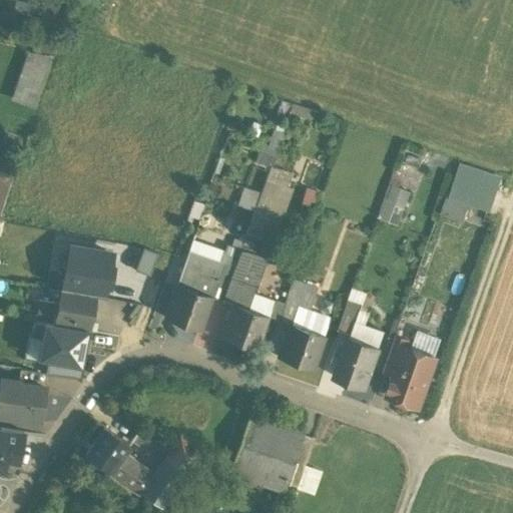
[(40,9),(20,4),(17,14),(44,20),(48,21),(50,14),(47,14),(48,13),(39,10),(40,9)]
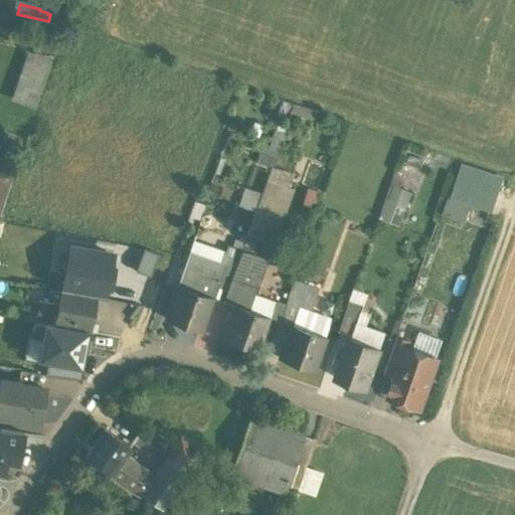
[(48,21),(44,20),(35,52),(50,56),(51,56),(60,24),(48,21)]
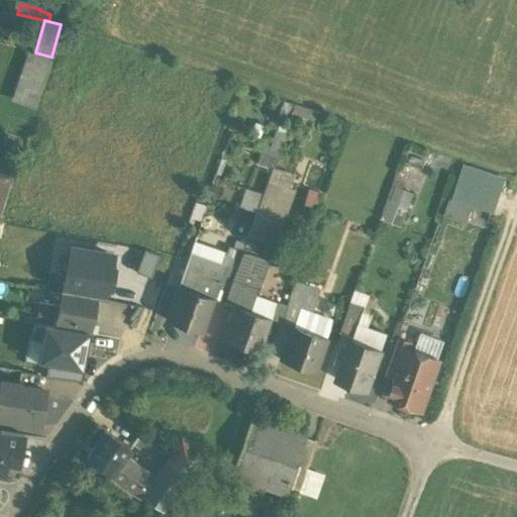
[(35,53),(31,52),(14,100),(33,106),(50,57),(35,53)]
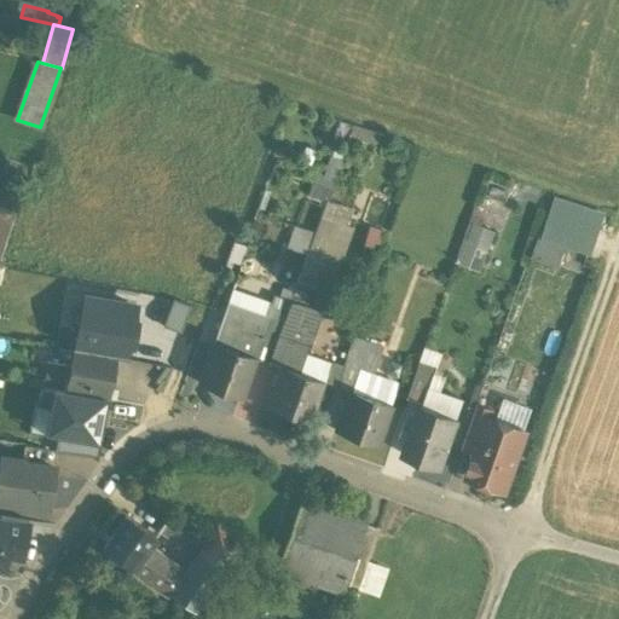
[(317,169),(308,192),(325,198),(340,160),(329,155),(323,172),(317,169)]
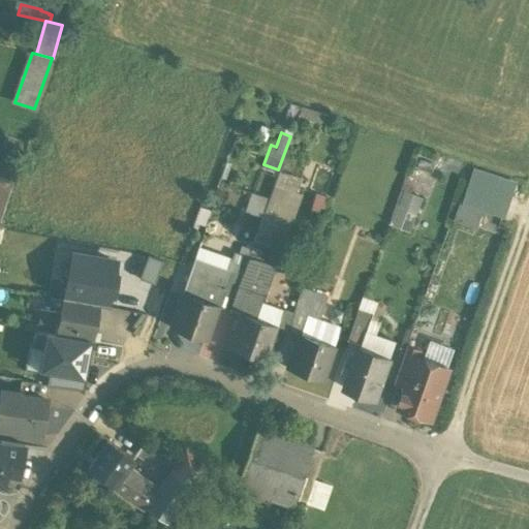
[(518,182),(474,167),(463,200),(485,208),(506,215),(518,182)]
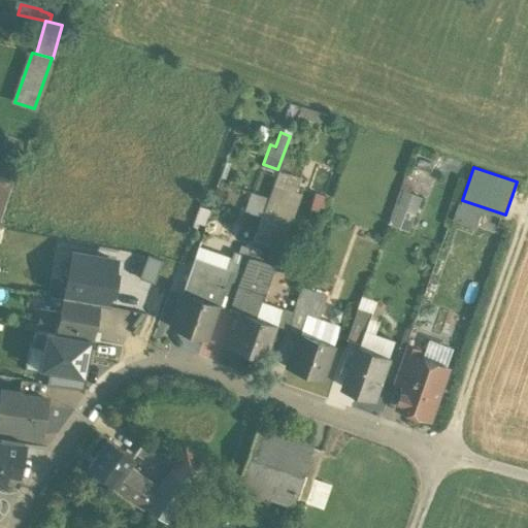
[(0,213),(12,177),(0,174),(0,213)]
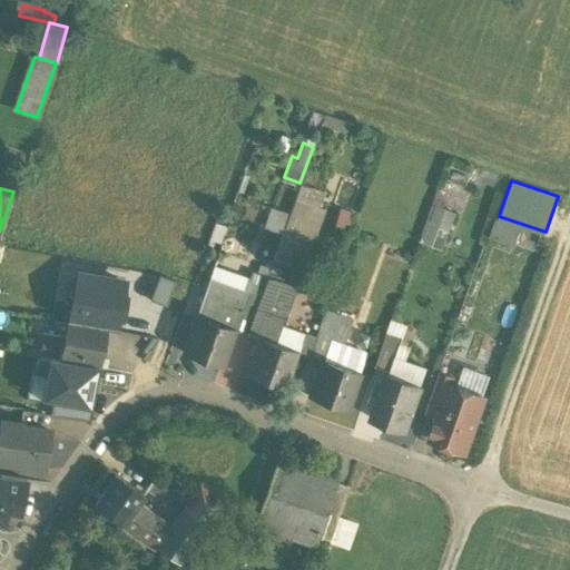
[(295,199),(266,278),(295,287),(324,209),(295,199)]
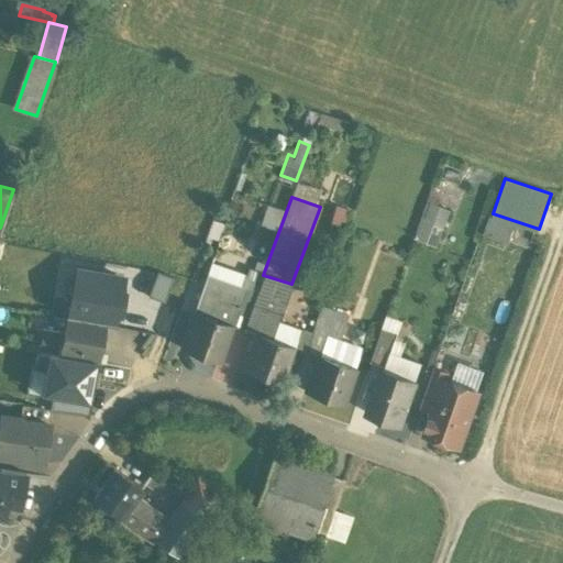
[(426,202),(414,239),(437,246),(449,211),(426,202)]
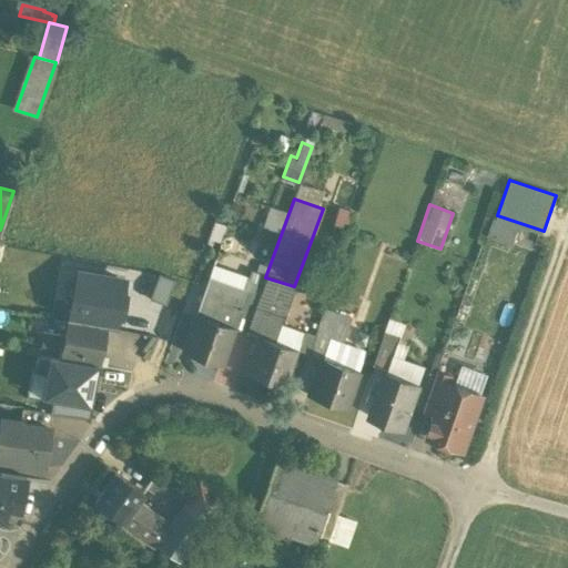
[(520,223),(497,215),(492,233),(514,241),(520,223)]
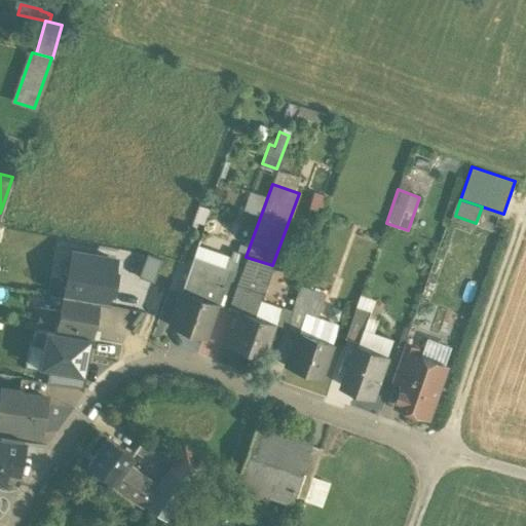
[(225,264),(228,253),(197,242),(193,255),(225,264)]
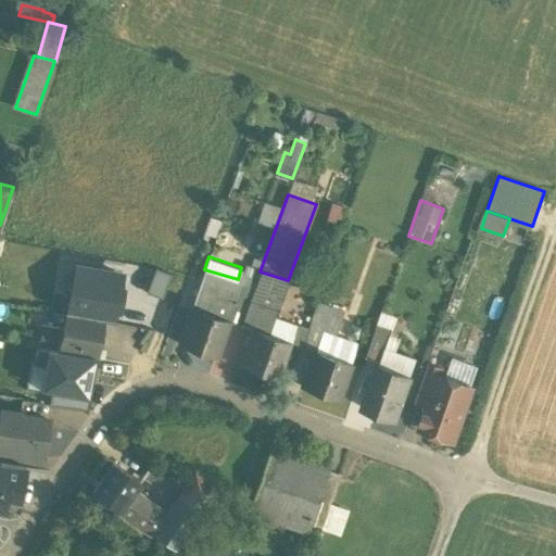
[(66,312),(102,319),(112,321),(114,308),(117,310),(122,288),(118,288),(122,275),(75,266),(66,312)]
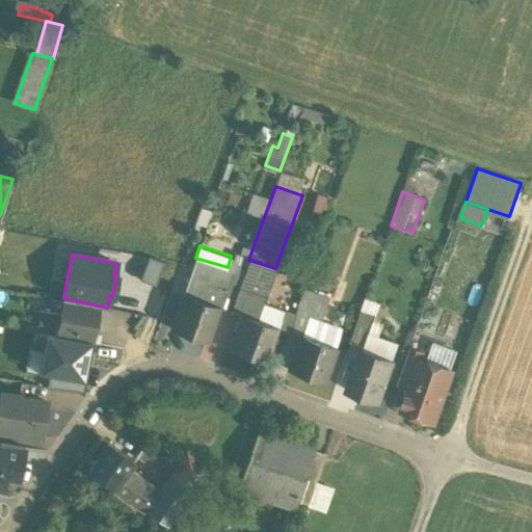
[(149,257),(138,281),(154,287),(163,263),(149,257)]
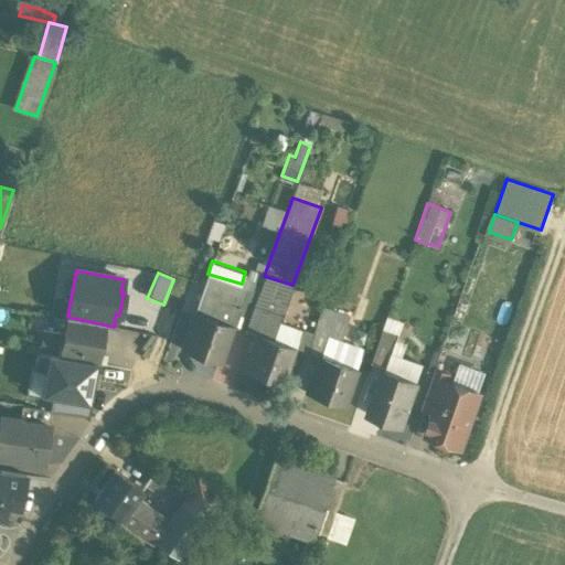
[(243,289),(209,276),(195,313),(230,326),(243,289)]
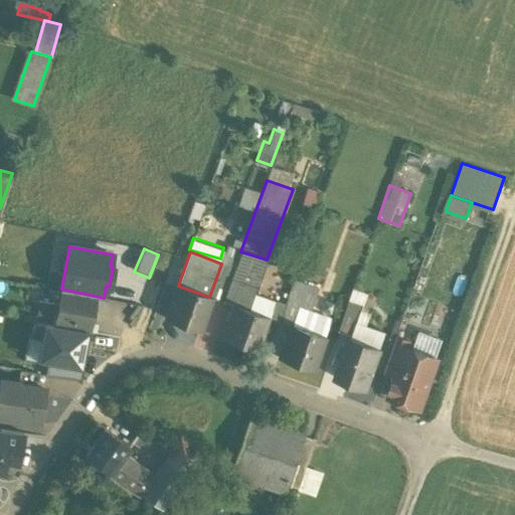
[(267,260),(240,251),(234,268),(222,301),(233,304),(248,309),(253,294),(255,289),(256,290),(267,260)]
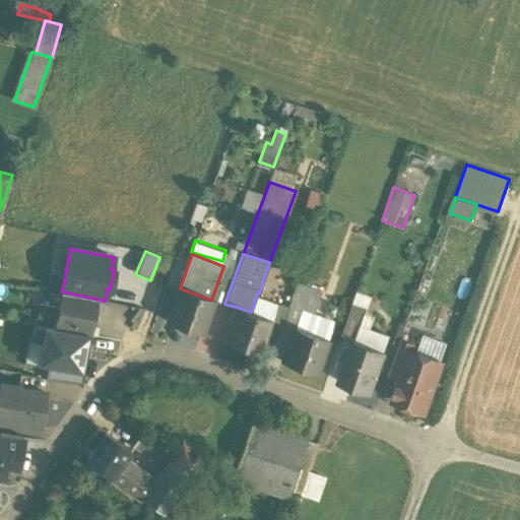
[(223,266),(211,300),(213,301),(224,304),(237,270),(223,266)]
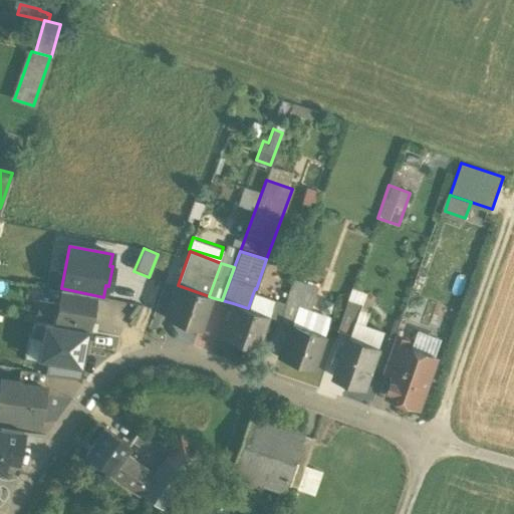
[(306,285),(292,280),(286,297),(300,302),(306,285)]
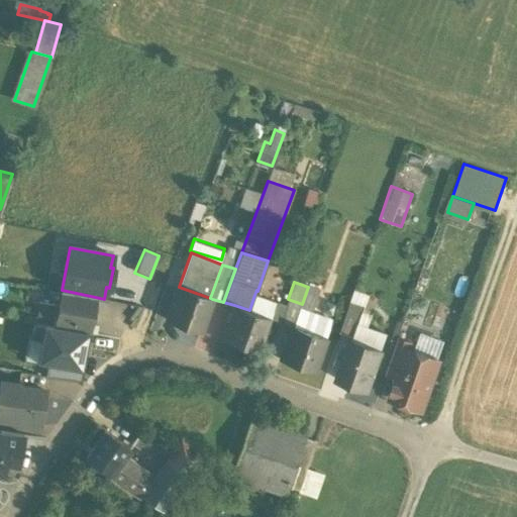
[(210,298),(179,287),(166,319),(200,331),(212,299),(210,298)]
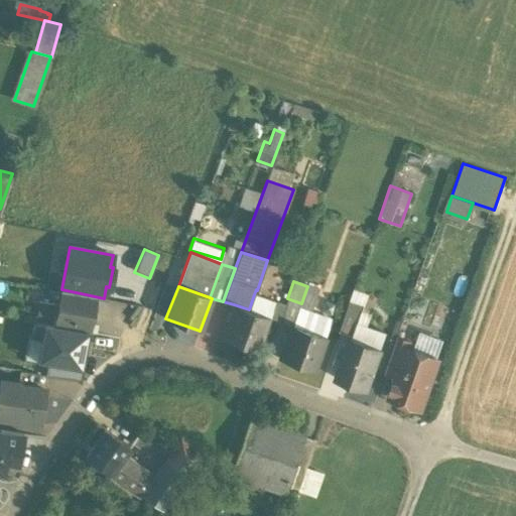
[(318,289),(307,286),(301,303),(299,309),(310,313),(318,289)]
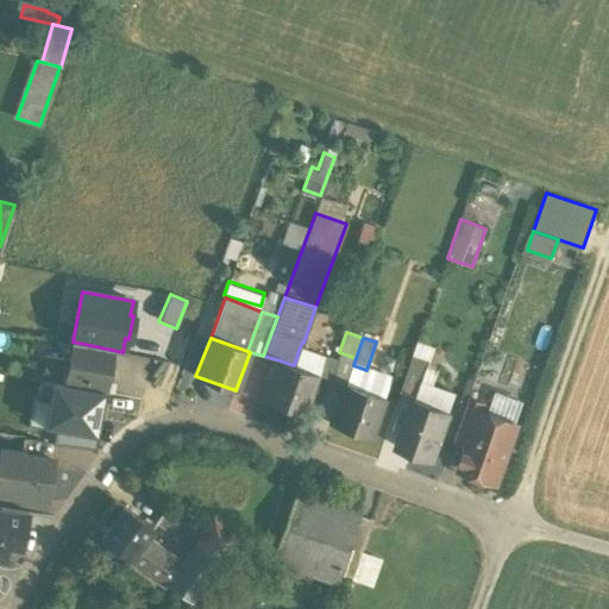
[(112,350),(73,341),(70,355),(64,358),(63,365),(67,371),(64,383),(104,391),(112,350)]
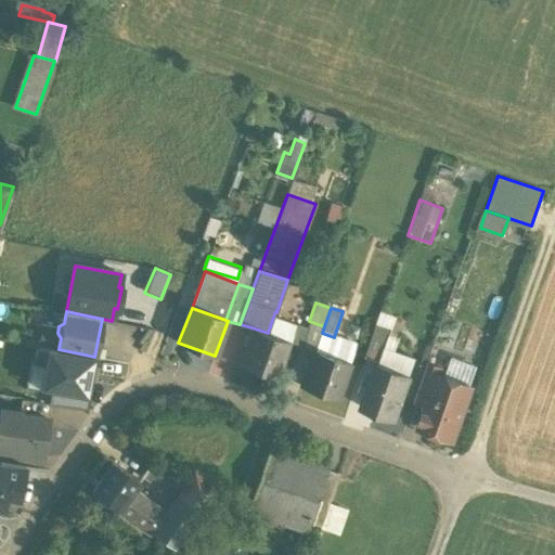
[(295,324),(273,317),(268,333),(289,340),(295,324)]
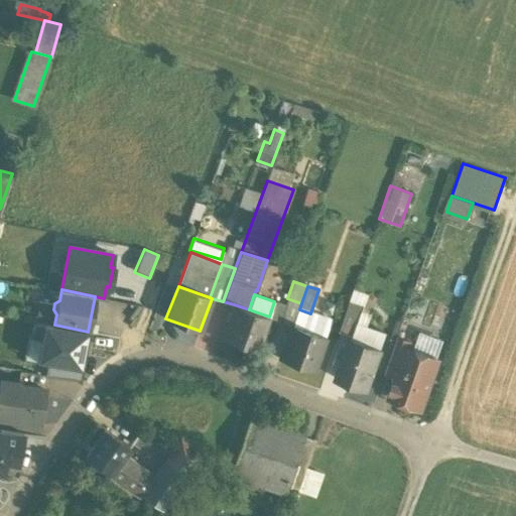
[(301,303),(287,298),(285,305),(279,321),(290,326),(293,327),(299,309),(301,303)]
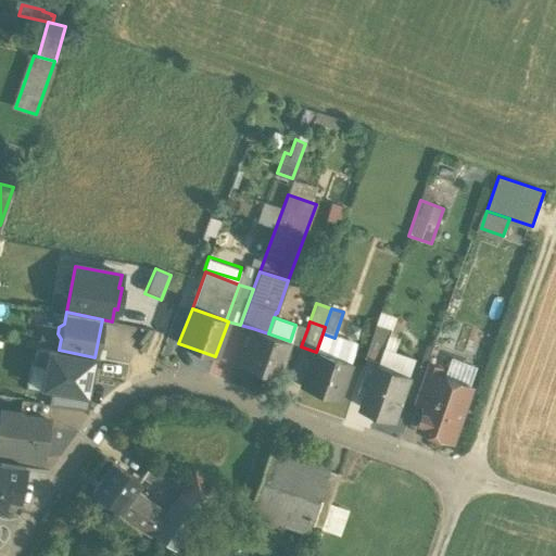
[(48,348),(59,350),(61,339),(58,333),(59,327),(42,325),(38,346),(48,348)]
